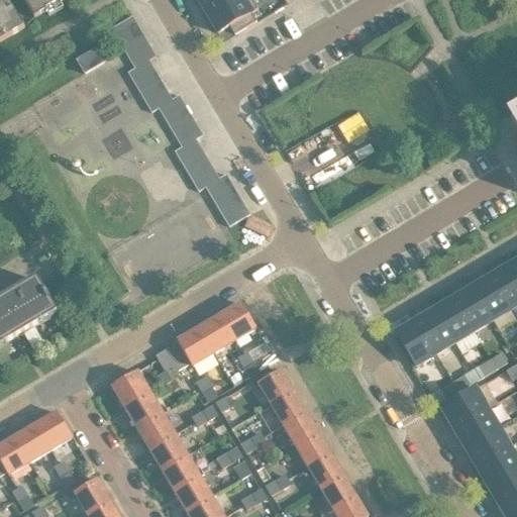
[(0,0),(0,41),(23,28),(11,8),(6,12),(0,0)]
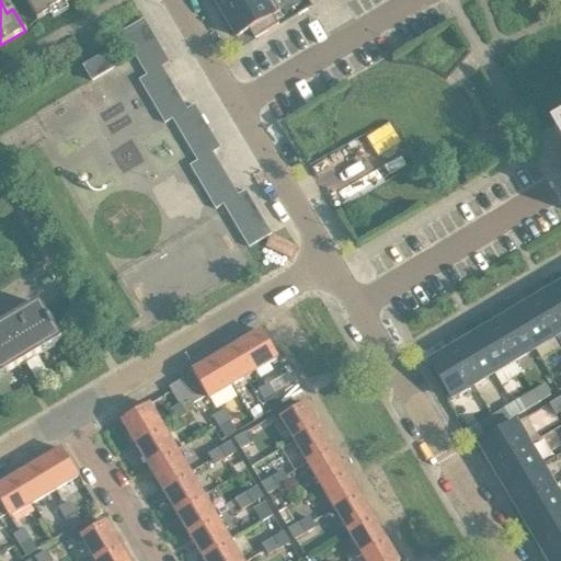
[(24,0),(36,20),(69,0),(24,0)]
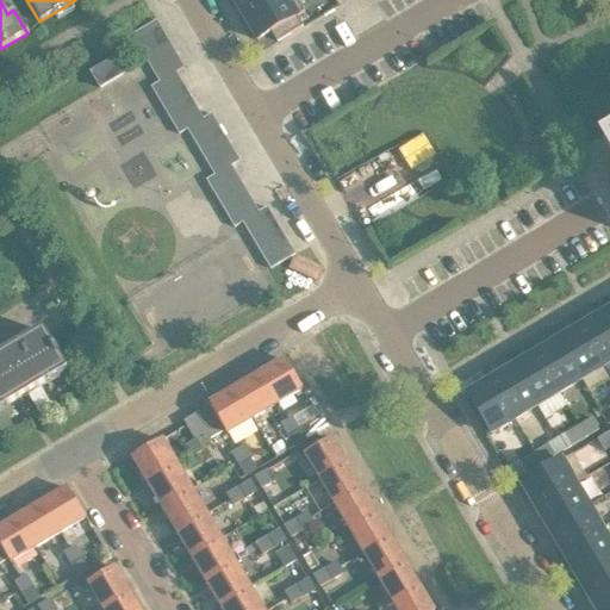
[(232,0),(242,16),(268,0),(232,0)]
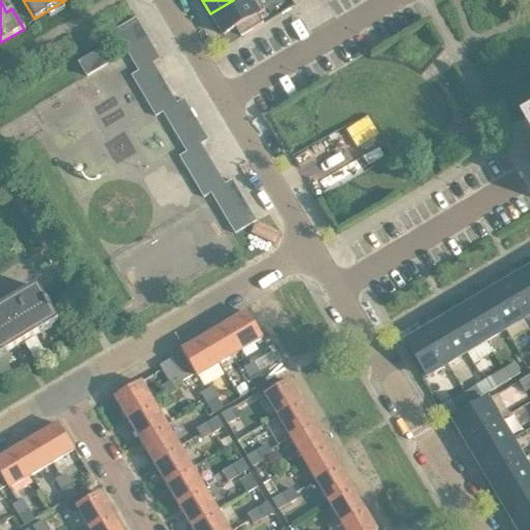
[(258,13),(264,10),(258,0),(233,0),(210,13),(223,34),(235,27),(240,36),(263,23),(258,13)]
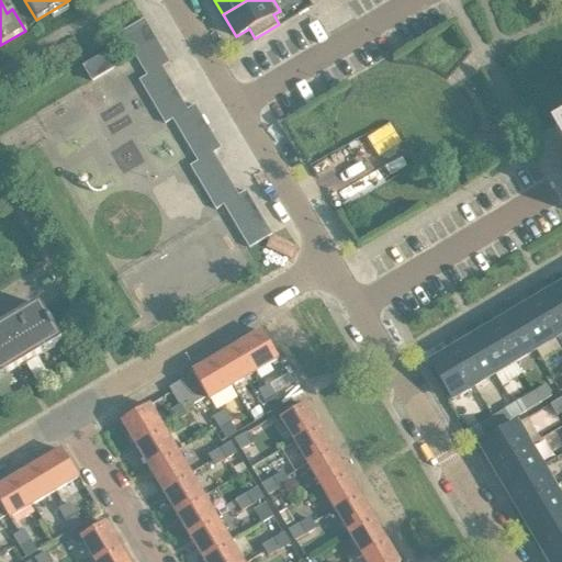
[(126,43),(149,30),(143,19),(120,33),(126,43)]
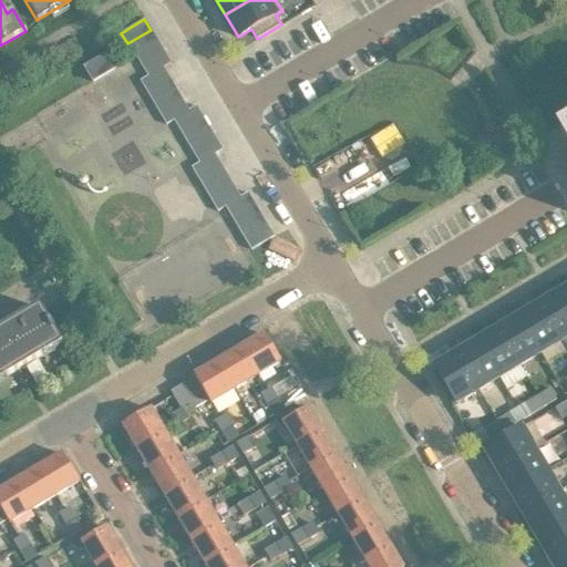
[(134,54),(157,41),(151,30),(127,43),(134,54)]
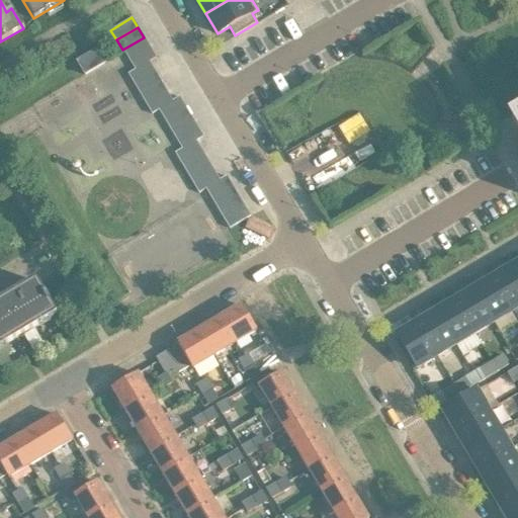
[(128,60),(150,48),(144,37),(122,50),(125,55),(128,60)]
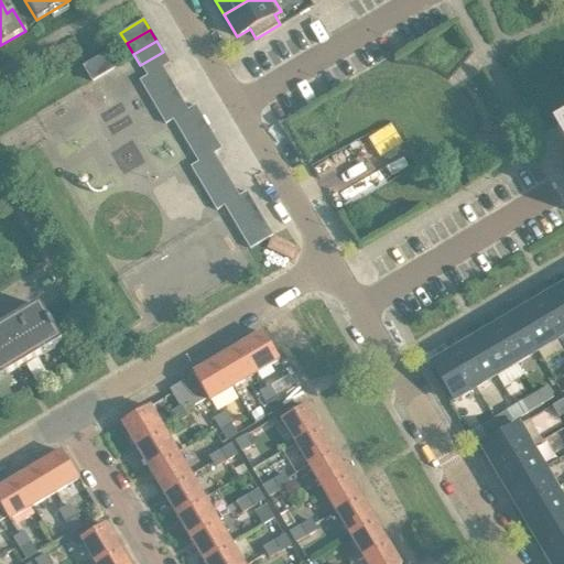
[(147,76),(162,67),(170,63),(163,52),(140,65),(147,76)]
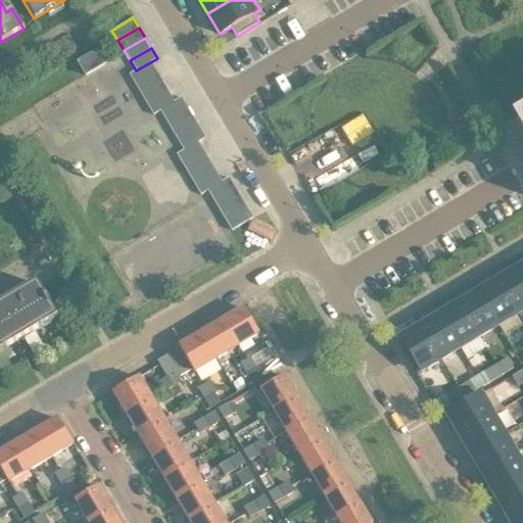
[(77,62),(85,76),(105,63),(97,50),(77,62)]
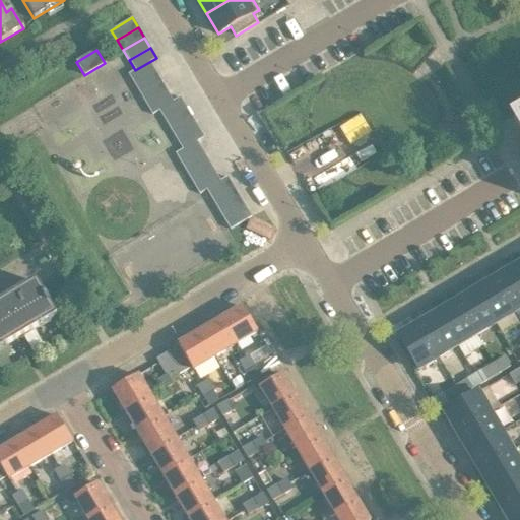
[(134,84),(155,72),(149,62),(135,70),(128,74),(134,84)]
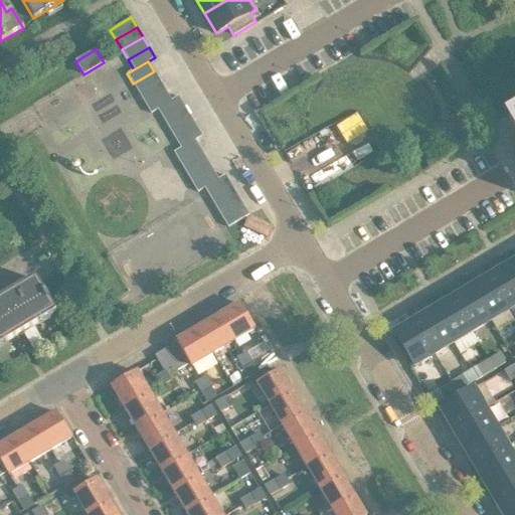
[(139,94),(159,81),(154,71),(133,83),(139,94)]
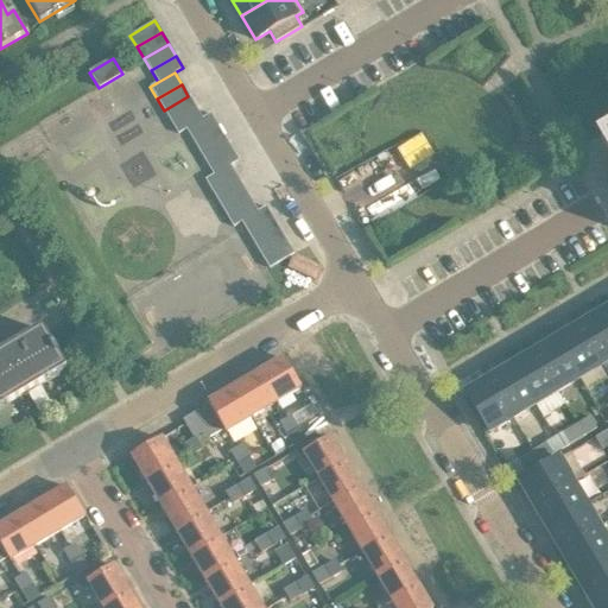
[(171,122),(195,108),(188,96),(164,111),(171,122)]
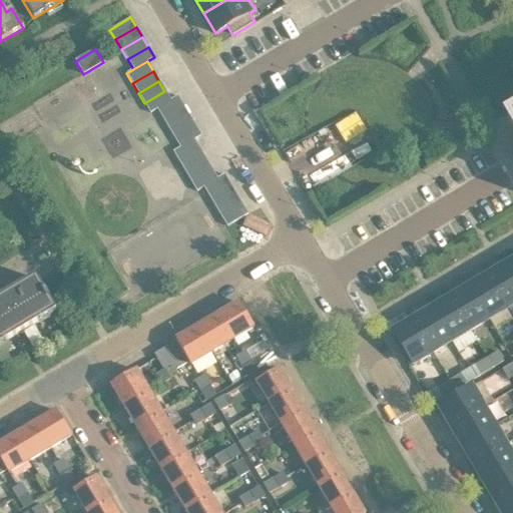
[(150,113),(156,109),(156,108),(170,100),(164,91),(144,103),(150,113)]
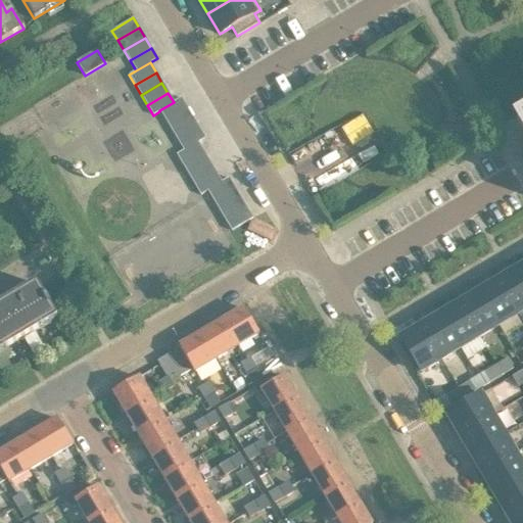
[(165,121),(186,107),(181,98),(174,102),(159,110),(159,111),(165,121)]
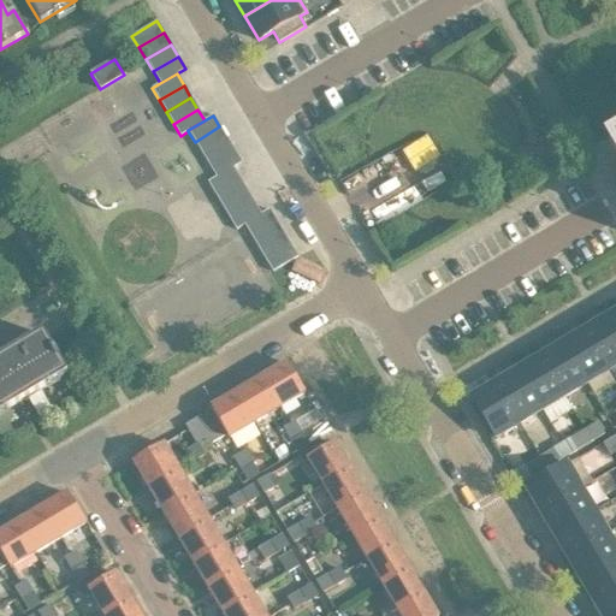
[(202,154),(226,138),(219,126),(195,142),(202,154)]
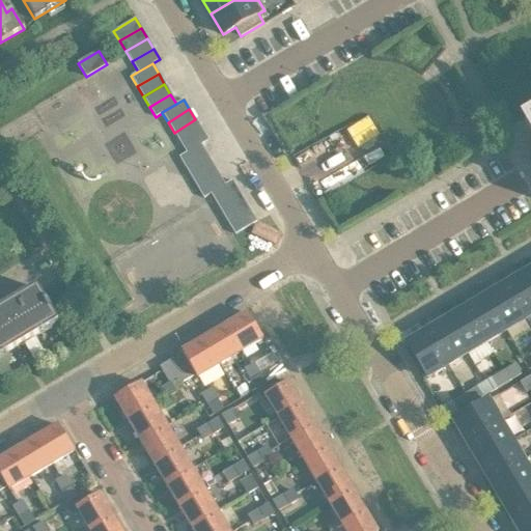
[(180,142),(201,130),(195,119),(174,133),(180,142)]
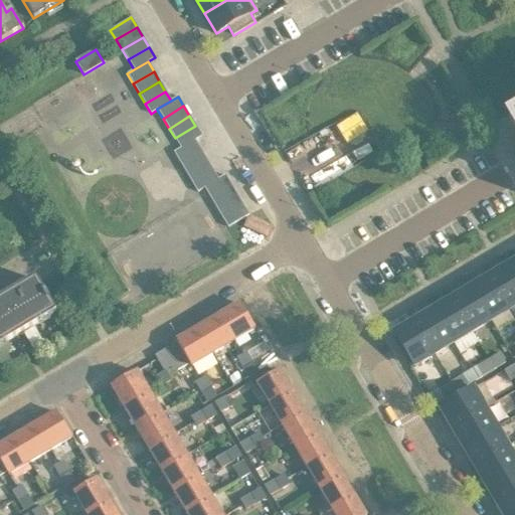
[(194,140),(201,136),(195,126),(175,138),(180,148),(194,139),(194,140)]
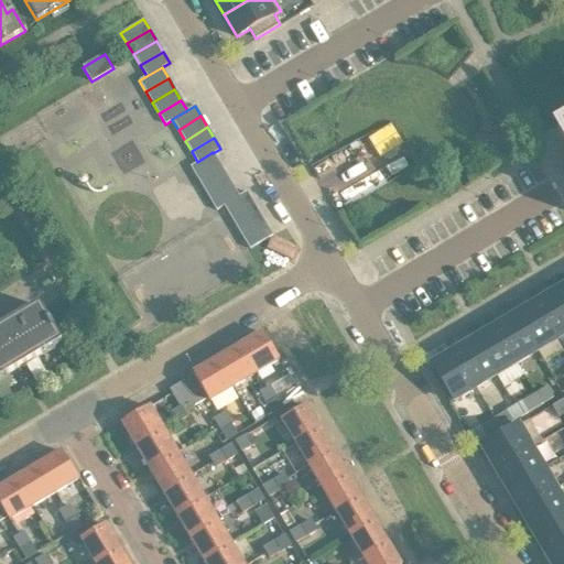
[(196,177),(219,163),(213,153),(213,152),(197,162),(190,166),(196,177)]
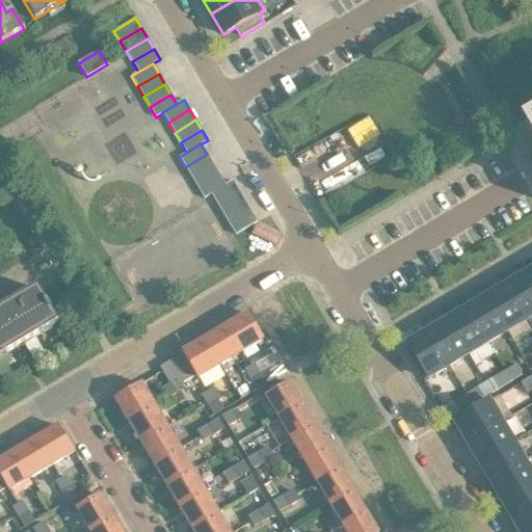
[(191,177),(213,164),(207,154),(185,167),(191,177)]
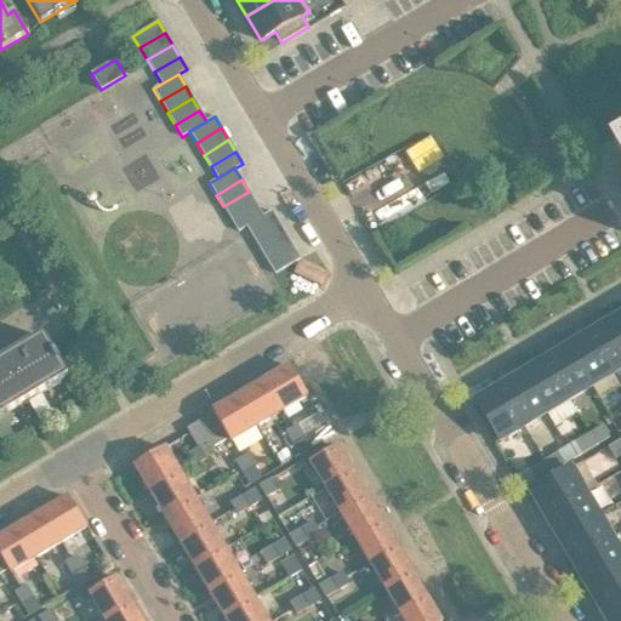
[(231,218),(255,204),(249,192),(223,206),(231,218)]
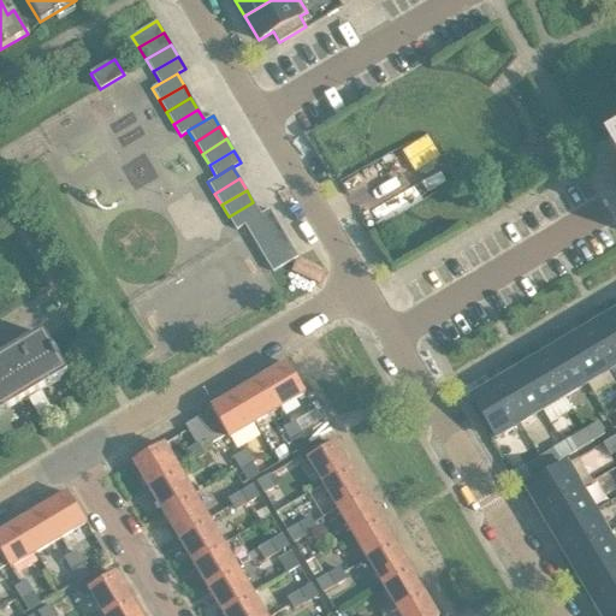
[(236,229),(244,224),(260,214),(253,202),(229,217),(236,229)]
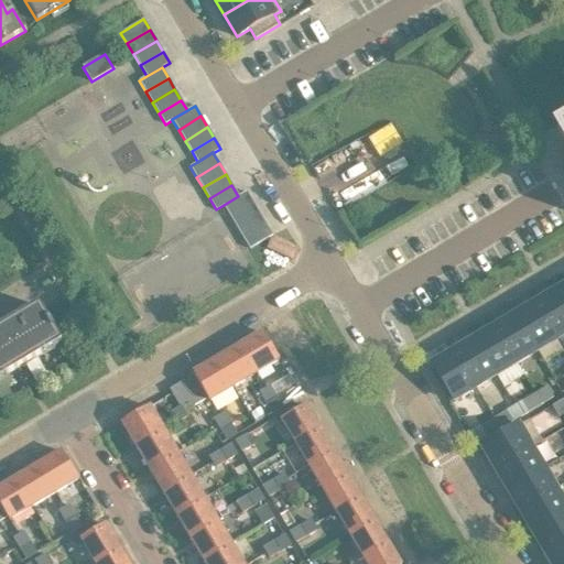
[(229,216),(252,203),(246,192),(238,196),(224,205),(229,216)]
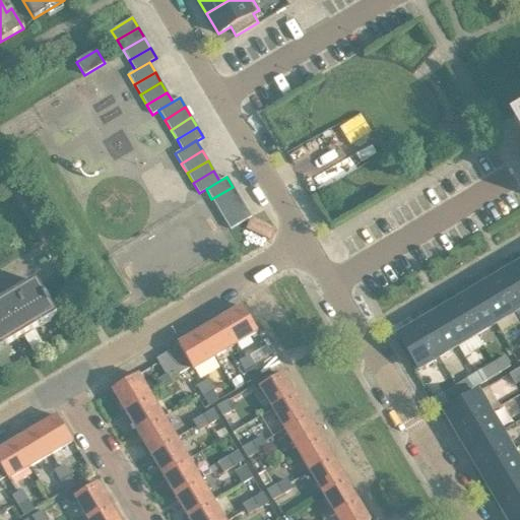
[(217,209),(239,197),(233,187),(211,199),(217,209)]
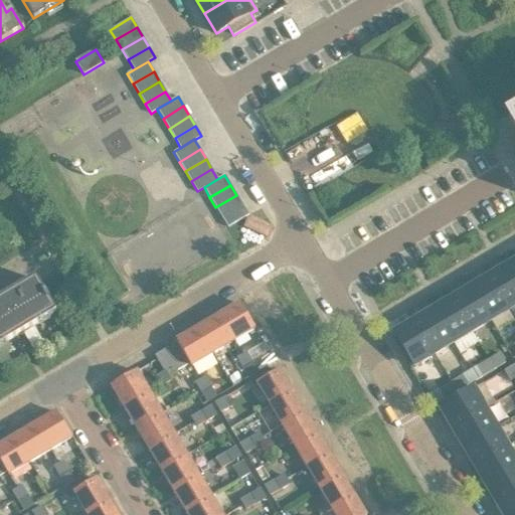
[(221,217),(242,204),(236,195),(215,207),(221,217)]
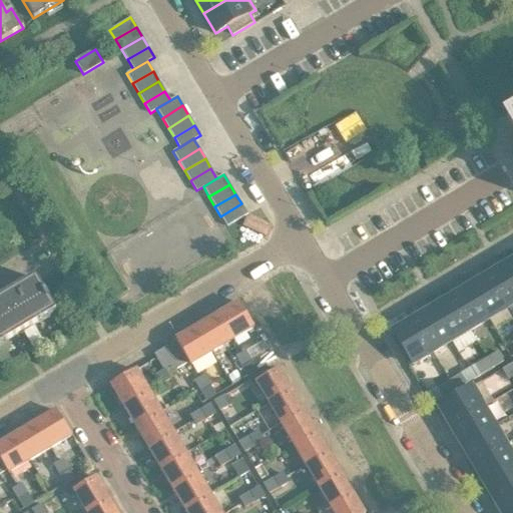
[(226,226),(247,213),(241,203),(220,216),(226,226)]
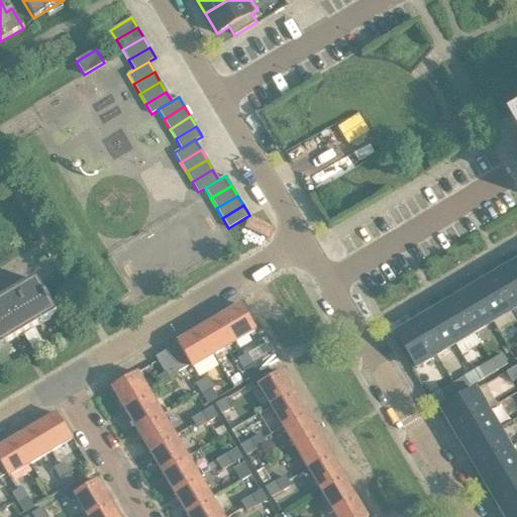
[(490,278),(510,311),(516,307),(516,280),(509,267),(490,278)]
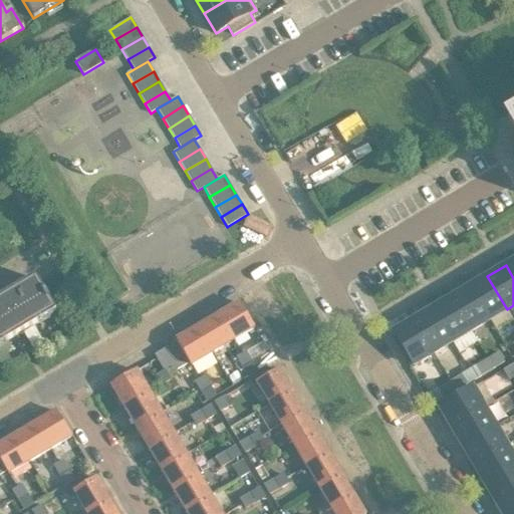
[(469,287),(489,320),(507,309),(487,276),(469,287)]
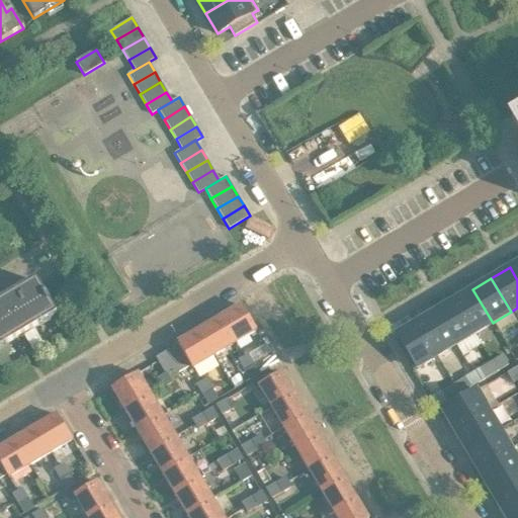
[(46,294),(37,280),(25,288),(18,293),(18,292),(8,297),(7,295),(7,292),(0,296),(0,344),(4,342),(5,344),(41,322),(41,321),(55,313),(56,314),(57,313),(50,300),(51,300),(47,293),(46,294)]
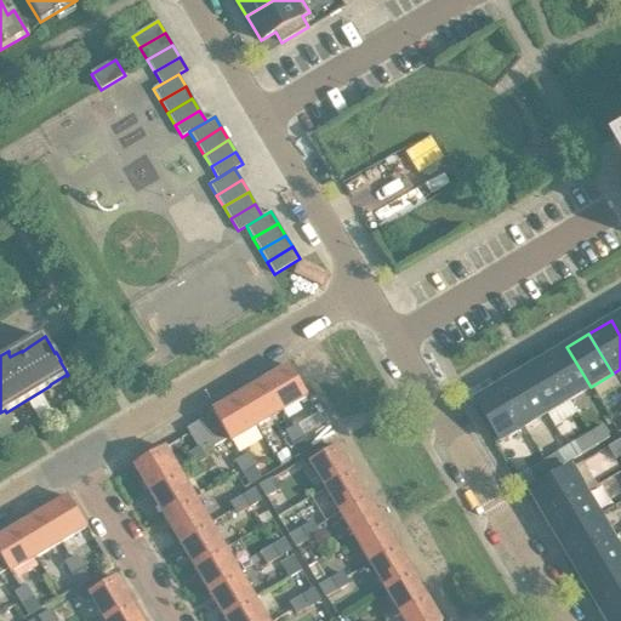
[(543,360),(568,400),(591,387),(567,347),(543,360)]
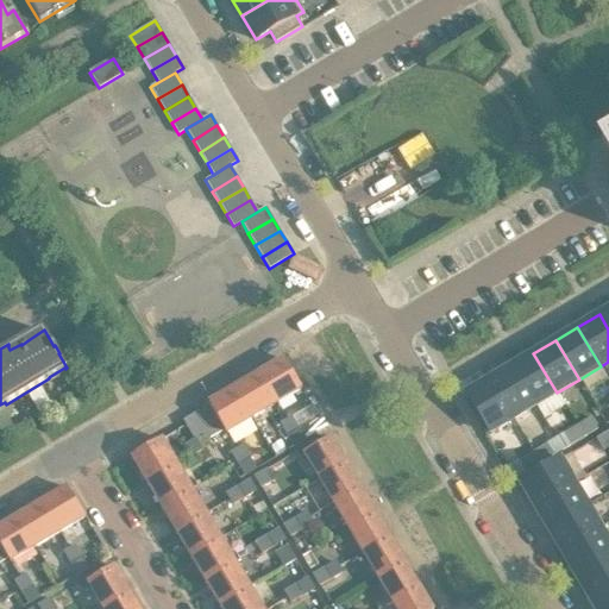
[(512,366),(534,406),(557,393),(533,353),(512,366)]
